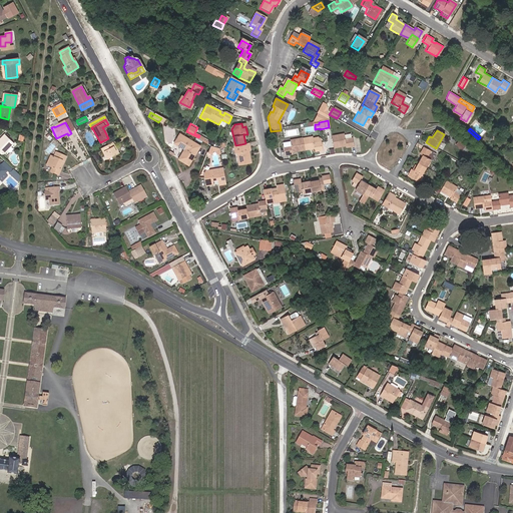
[(199,145),(178,134),(173,143),(184,149),(179,159),(189,164),(199,145)]
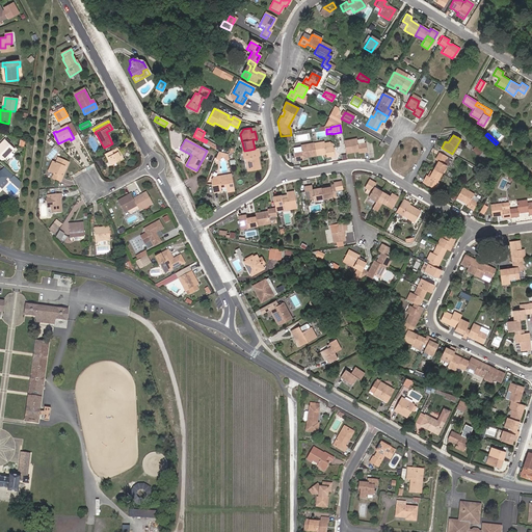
[(343,141),(345,154),(351,153),(350,152),(356,151),(356,153),(365,152),(364,144),(356,145),(355,139),(343,141)]
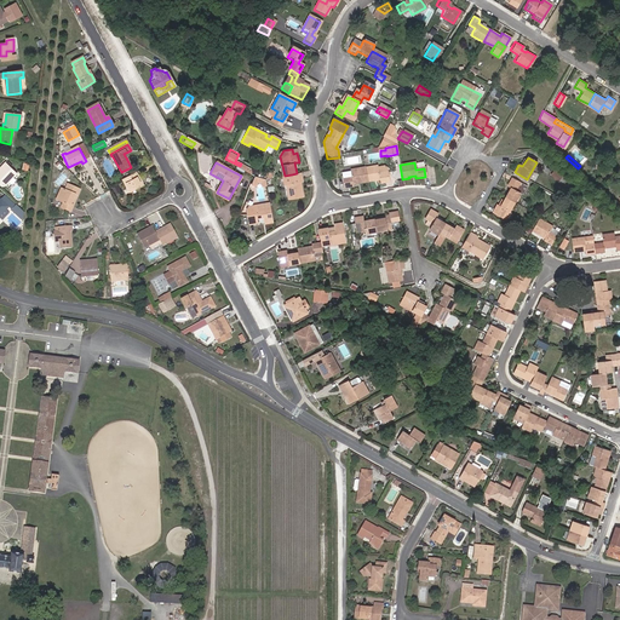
[(16,173),(6,164),(0,170),(0,182),(4,187),(7,183),(6,182),(11,177),(12,178),(16,173)]
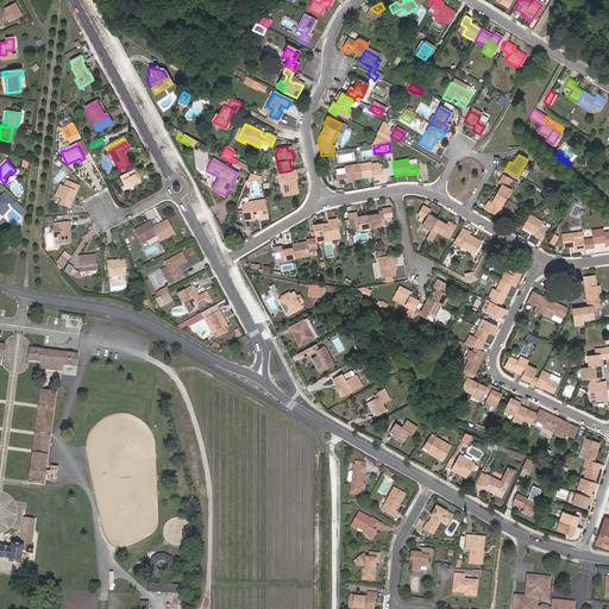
[(359,168),(362,180),(372,177),(374,182),(382,181),(381,173),(377,174),(376,165),(359,168)]
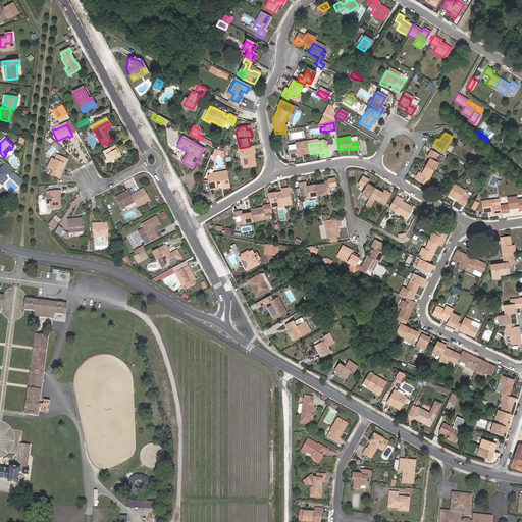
[(310,154),(308,144),(308,143),(295,146),(296,152),(288,153),(288,160),(297,159),(296,156),(302,155),(310,154)]
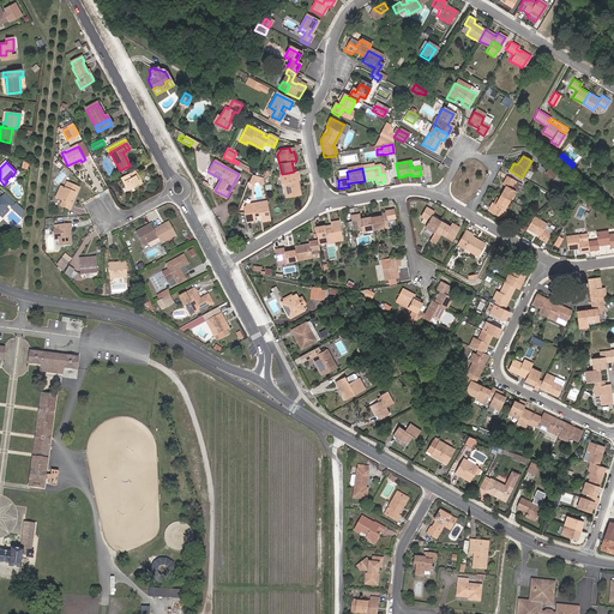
[(555,182),(559,176),(548,168),(545,173),(555,182)]
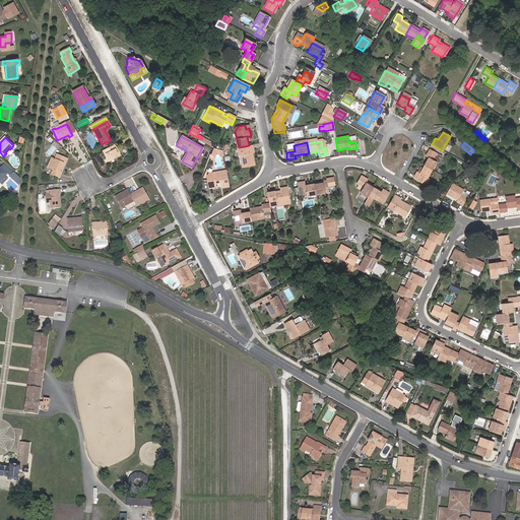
[(253,152),(252,144),(249,145),(245,146),(246,153),(241,154),(243,167),(254,164),(253,157),(252,157),(251,152),(253,152)]
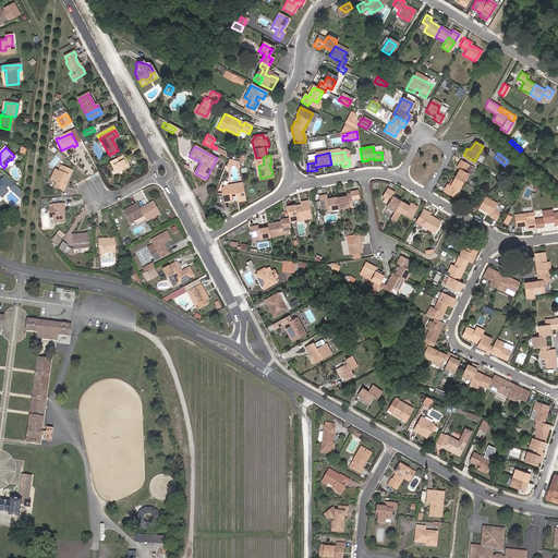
[(112,161),(110,162),(118,174),(129,168),(130,166),(126,160),(124,159),(122,156),(112,161)]
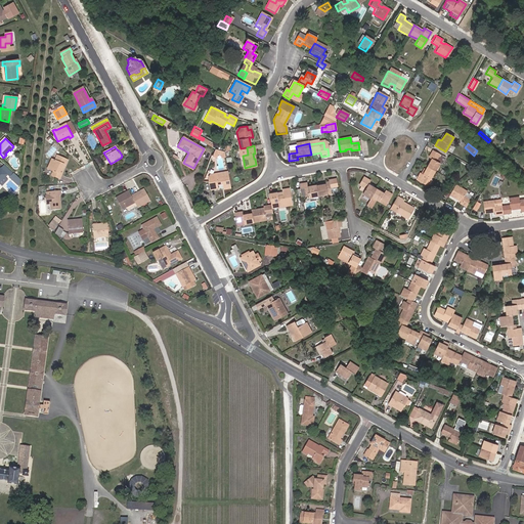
[(214,148),(212,155),(215,157),(216,153),(220,155),(221,156),(222,158),(225,157),(224,151),(220,150),(214,148)]
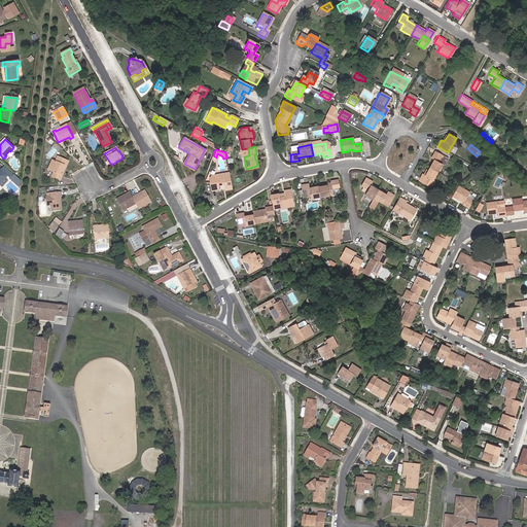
[(429,167),(436,172),(445,157),(434,151),(430,157),(433,160),(429,167)]
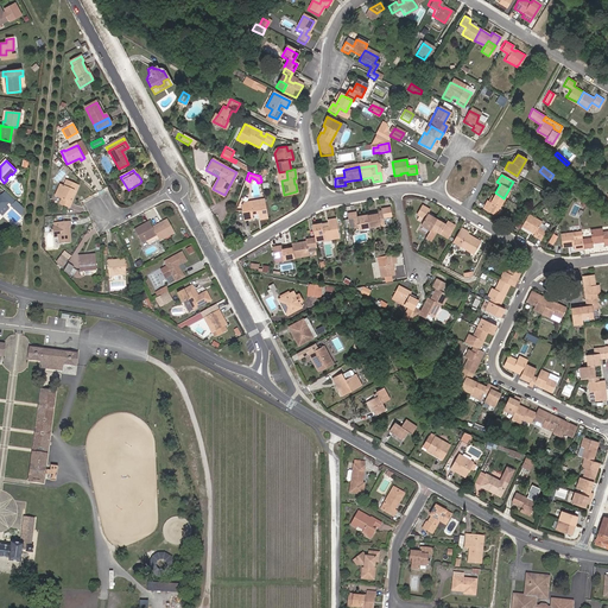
[(78,188),(67,182),(64,188),(61,185),(56,196),(63,200),(61,204),(69,207),(71,204),(69,203),(73,194),(75,195),(78,188)]
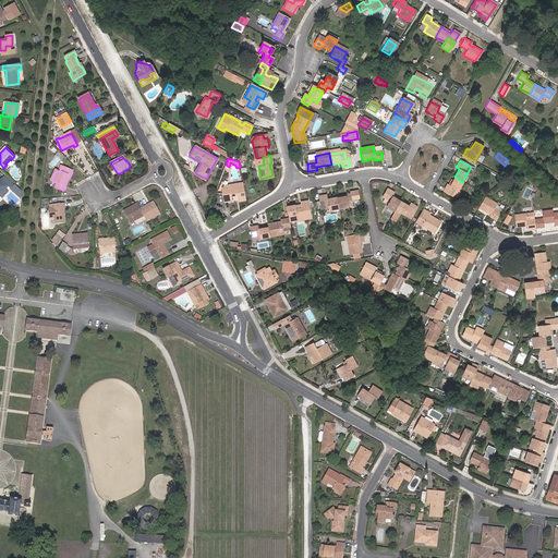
[(4,177),(0,181),(7,187),(8,186),(11,189),(13,185),(4,177)]
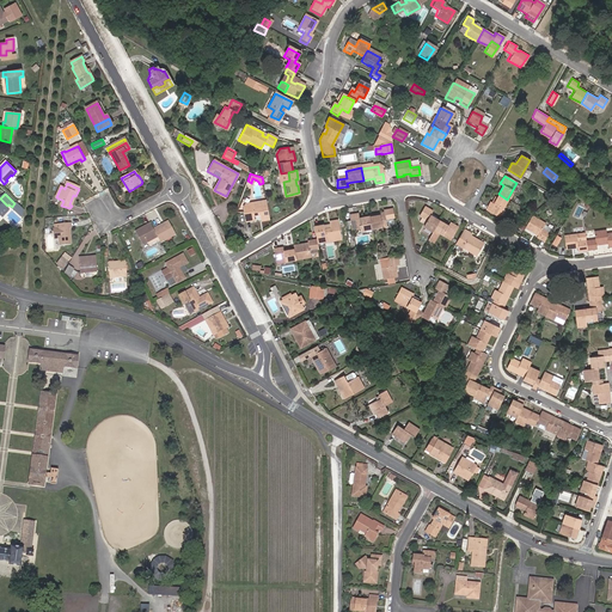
[(497,216),(507,200),(499,194),(494,203),(490,202),(485,209),(497,216)]
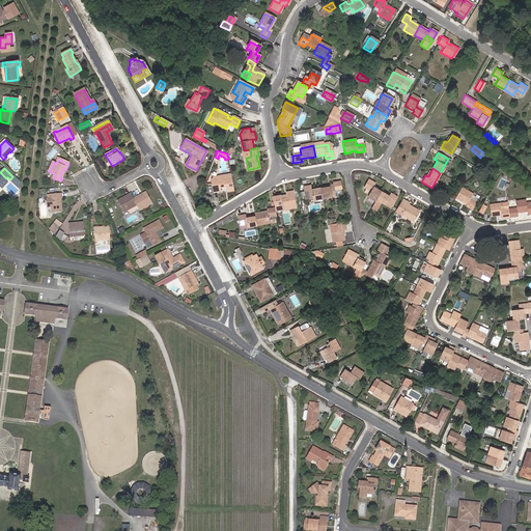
[(226,191),(234,189),(231,173),(219,175),(214,176),(212,179),(212,183),(213,191),(221,190),(221,186),(226,186),(226,191)]
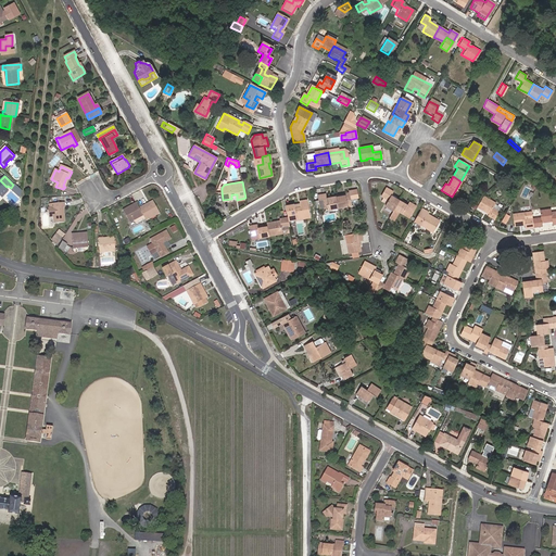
[(21,201),(22,193),(13,185),(11,188),(10,189),(21,201)]
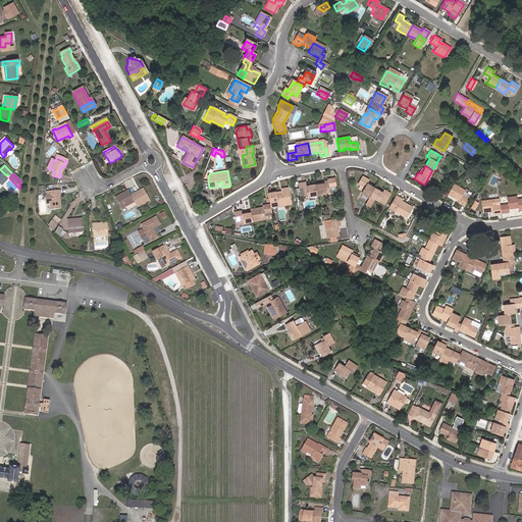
[(363,196),(371,200),(376,190),(369,186),(370,183),(364,178),(359,186),(366,190),(363,196)]
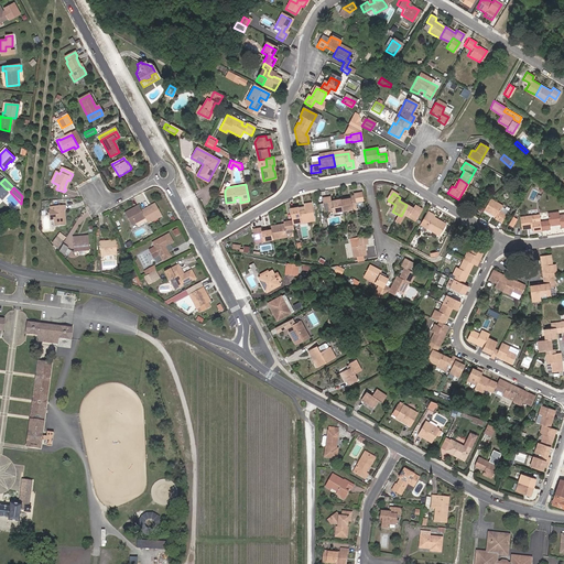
[(340,201),(344,213),(357,210),(356,206),(364,204),(362,195),(354,196),(355,198),(349,199),(349,198),(340,199),(340,201)]
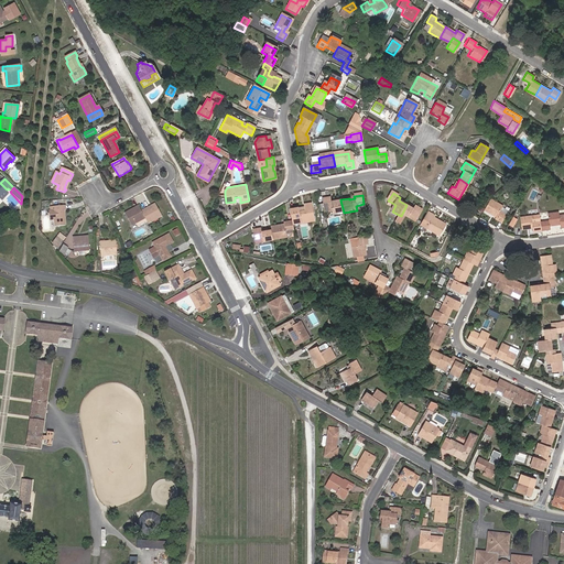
[(344,213),(340,201),(332,203),(332,198),(322,199),(324,209),(333,208),(334,215),(344,213)]
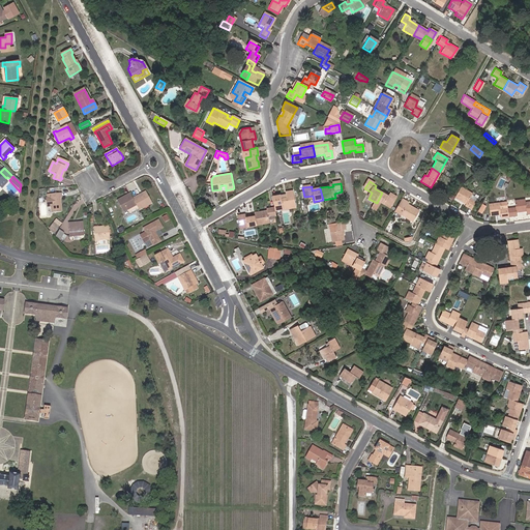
[(478,198),(460,187),(453,199),(461,202),(462,201),(466,203),(464,207),(471,211),(478,198)]
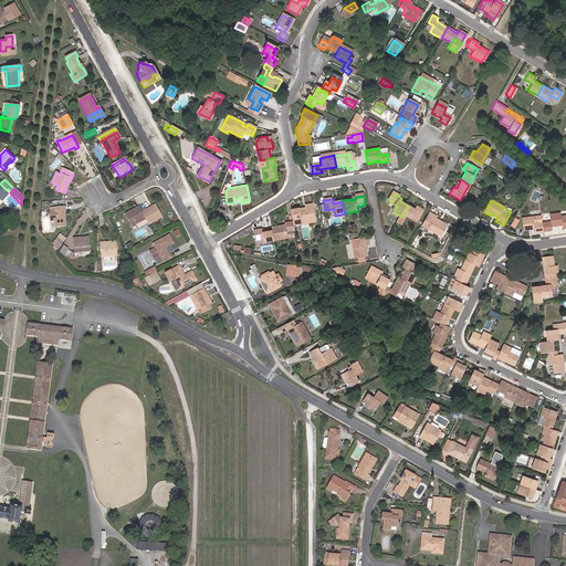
[(300,208),(291,210),(293,219),(294,223),(302,222),(316,220),(313,203),(305,206),(305,210),(304,210),(303,208),(300,209),(300,208)]
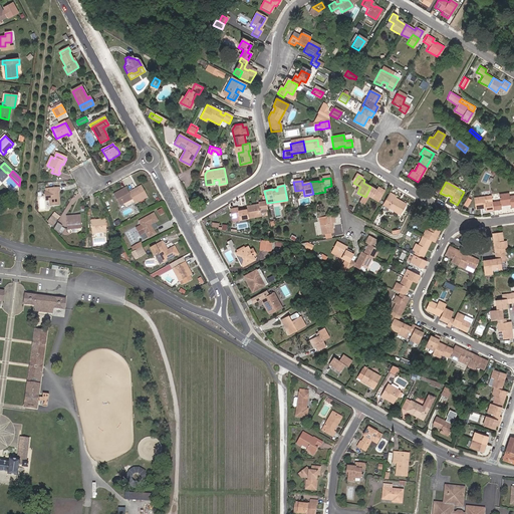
[(378,191),(370,187),(365,197),(361,204),(364,205),(369,197),(380,203),(387,193),(379,189),(378,191)]
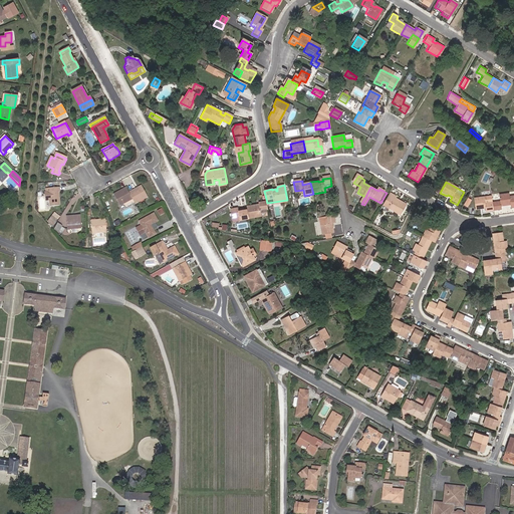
[(58,188),(51,188),(51,191),(48,191),(48,205),(58,205),(57,191),(58,191),(58,188)]
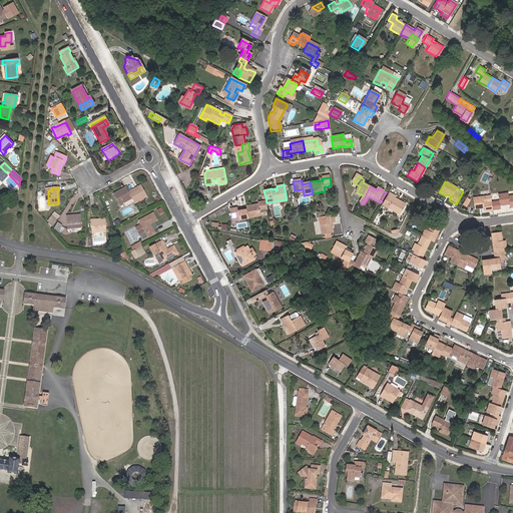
[(132,200),(135,205),(139,203),(139,201),(143,199),(143,200),(147,198),(141,187),(129,194),(132,200)]
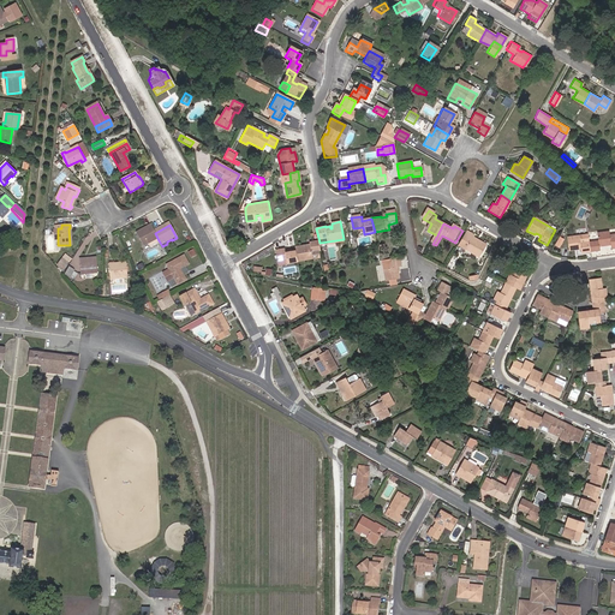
[(159,240),(155,233),(151,227),(137,236),(144,249),(148,246),(148,244),(153,242),(154,243),(159,240)]
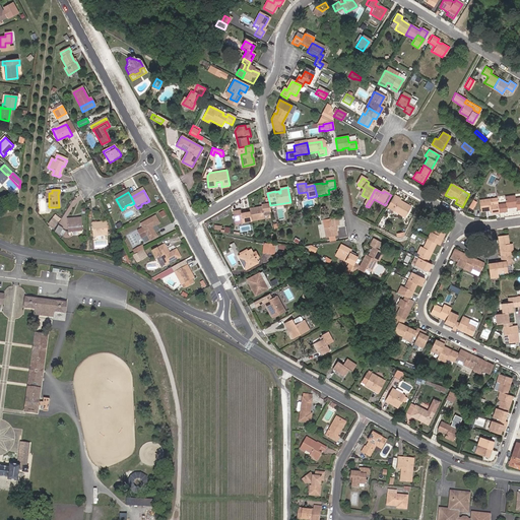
[(498,204),(499,212),(506,211),(506,208),(516,207),(517,210),(519,209),(519,198),(515,199),(515,196),(504,198),(505,204),(498,204)]
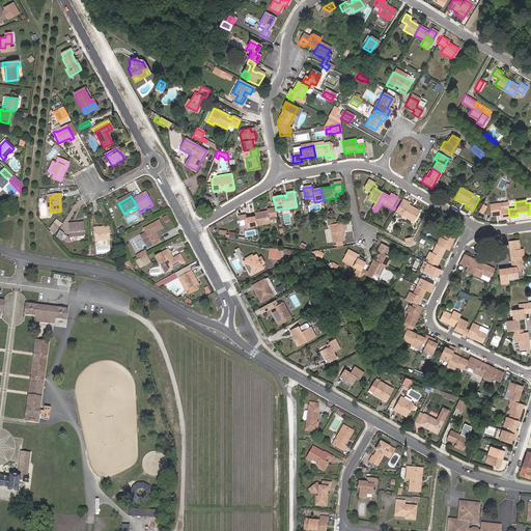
[(403,201),(399,207),(407,212),(403,218),(415,224),(421,214),(414,210),(413,211),(409,207),(410,205),(403,201)]
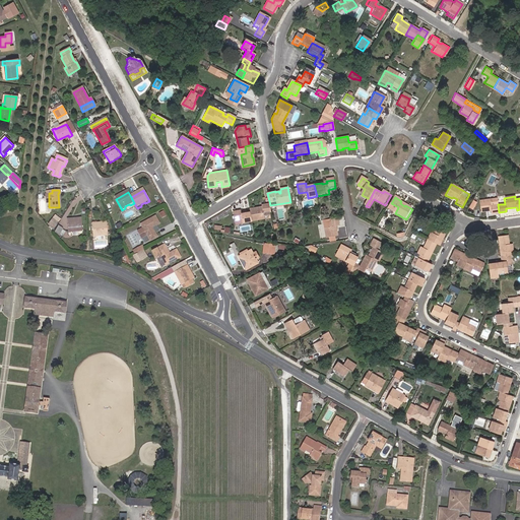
[(499,212),(498,204),(497,198),(480,201),(481,212),(492,210),(492,213),(499,212)]
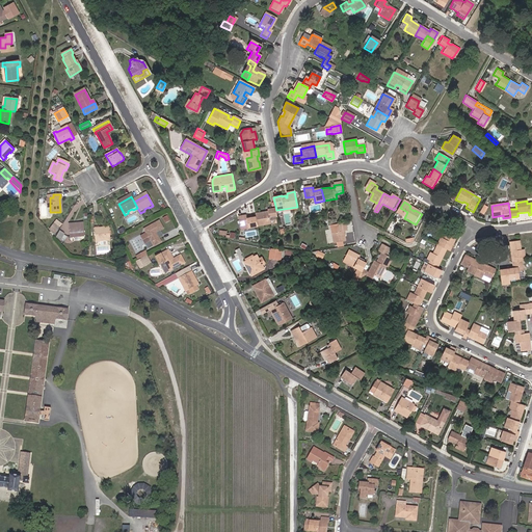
[(270,223),(269,217),(275,216),(277,216),(275,207),(267,209),(267,210),(255,213),(256,216),(258,224),(258,225),(270,223)]
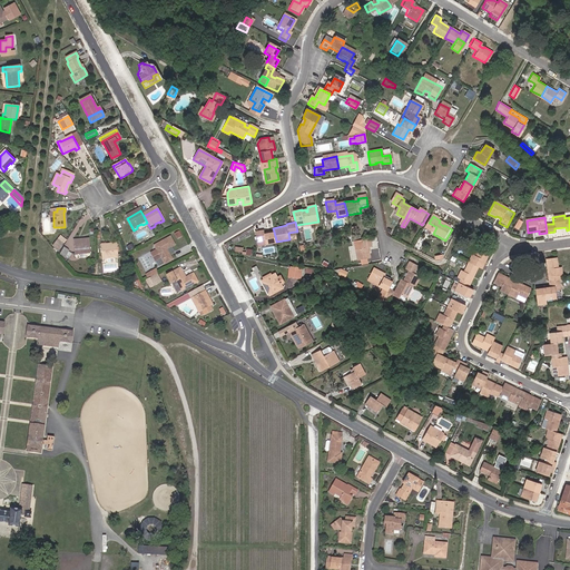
[(433,234),(436,227),(429,223),(425,229),(433,234)]
